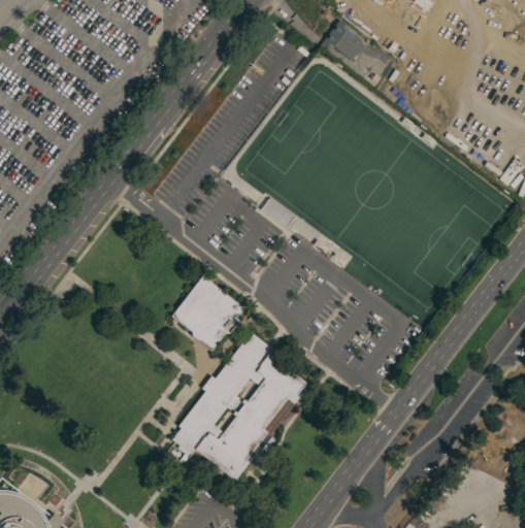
[(334,47),(330,53),(321,46),(340,21),(356,32),(353,36),(366,45),(363,48),(362,47),(360,51),(361,52),(354,62),(334,47)]
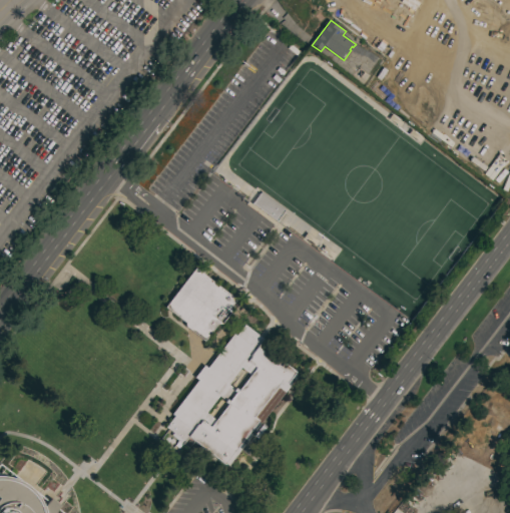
[(279,222),(288,210),(263,192),(253,205),(279,222)]
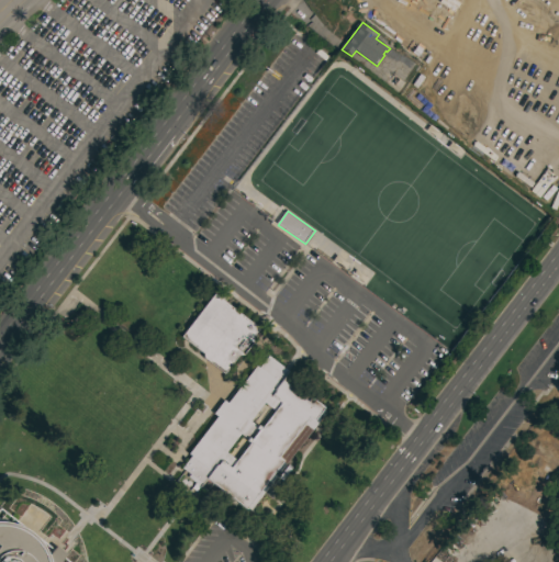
[(255,343),(245,355),(239,356),(226,373),(205,358),(205,353),(182,336),(215,293),(261,328),(254,337),(255,343)]
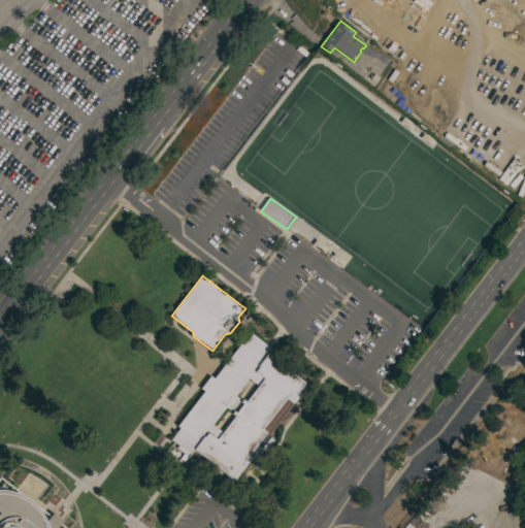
[(205,391),(202,389),(211,375),(216,378),(242,343),(244,345),(254,334),(272,349),(268,354),(309,385),(236,479),(234,476),(233,477),(195,449),(190,457),(177,448),(179,446),(172,439),(181,428),(178,426),(205,391)]
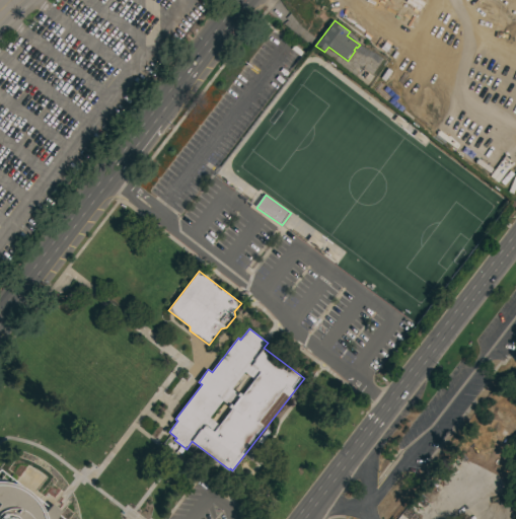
[(0,480),(4,476),(13,483),(22,487),(29,491),(37,496),(41,501),(44,507),(47,512),(53,504),(63,512),(58,518),(59,518),(0,518),(0,505),(1,504),(0,503),(0,480)]
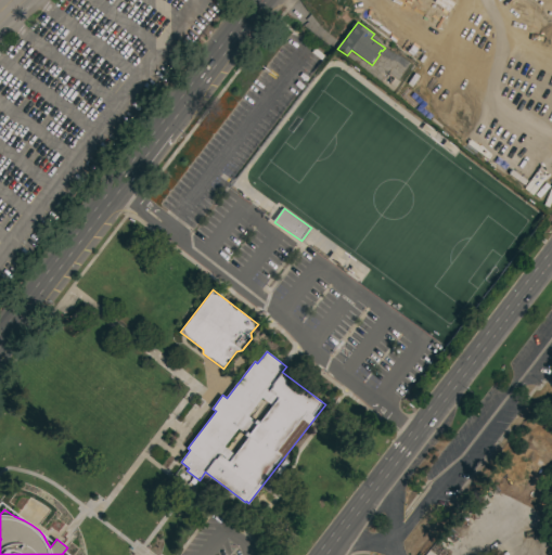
All buildings are outlined.
